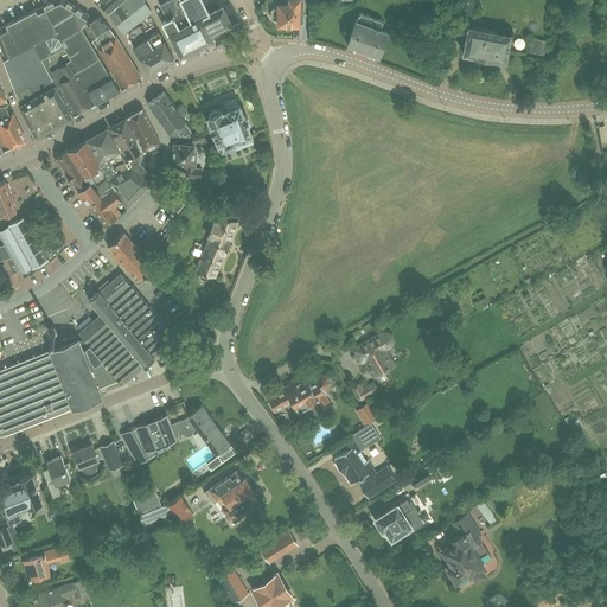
[(18,103),(36,135),(120,88),(81,25),(88,14),(65,0),(57,0),(40,10),(38,6),(8,23),(10,25),(2,29),(10,56),(4,59),(17,94),(18,103)]
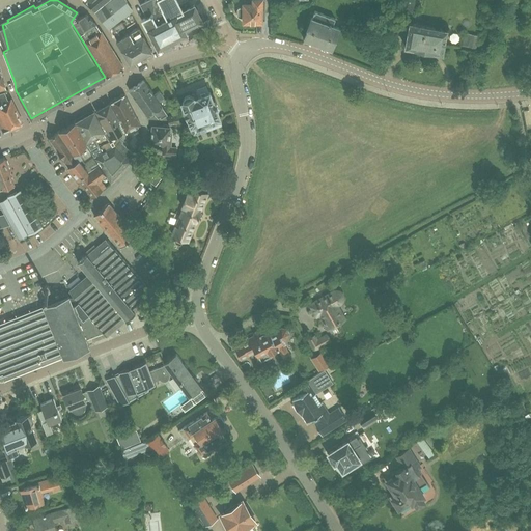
[(83,0),(91,7),(92,8),(94,10),(107,0),(83,0)]
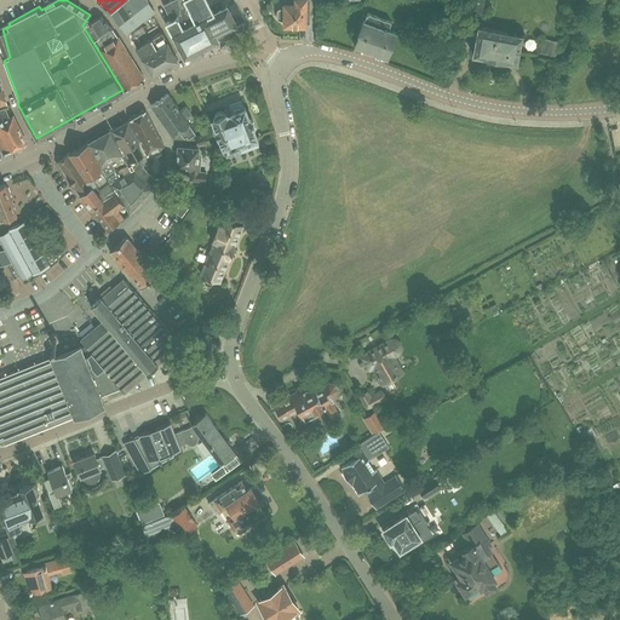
[(127,34),(155,12),(144,0),(130,0),(112,15),(127,34)]
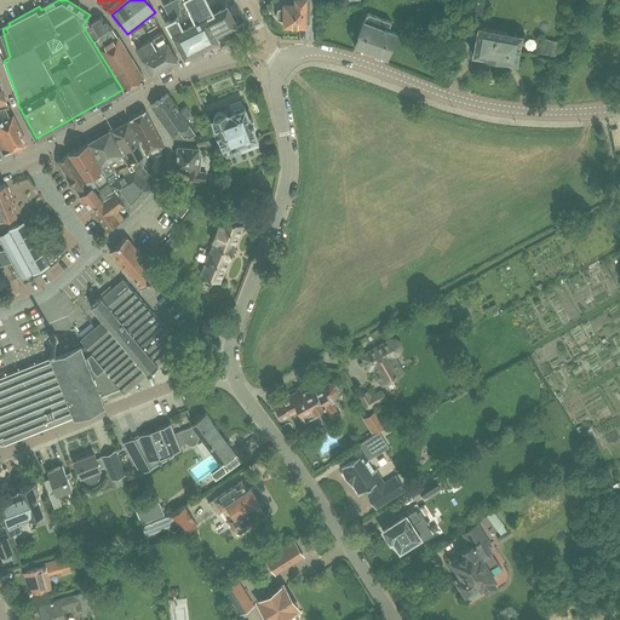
[(166,23),(184,58),(201,50),(219,40),(217,35),(237,26),(227,6),(213,12),(206,0),(174,0),(165,6),(172,19),(166,23)]
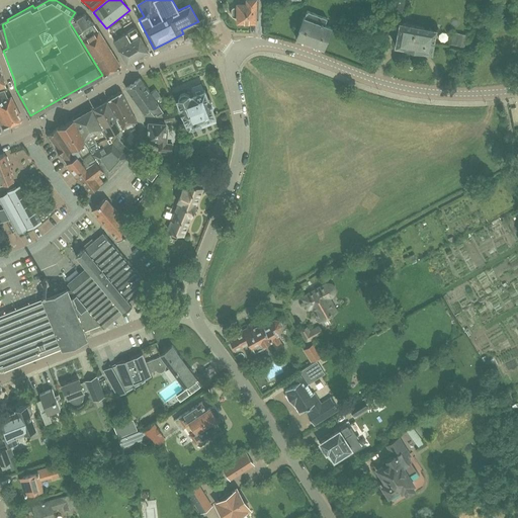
[(238,16),(238,20),(239,20),(241,22),(245,22),(247,20),(255,20),(255,19),(259,19),(258,0),(237,0),(238,3),(238,7),(233,7),(231,9),(232,15),(233,16),(238,16)]
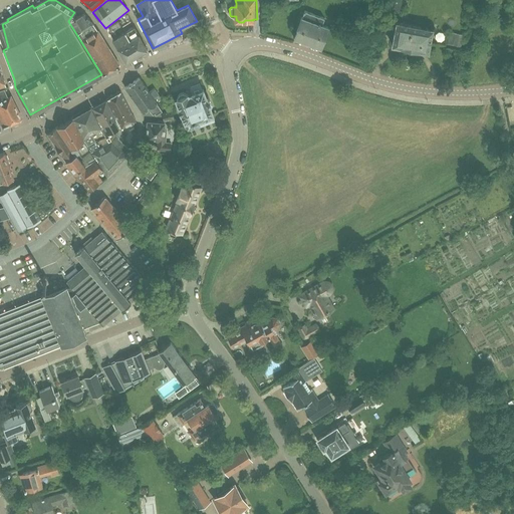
[(400,12),(402,0),(388,0),(386,9),(400,12)]
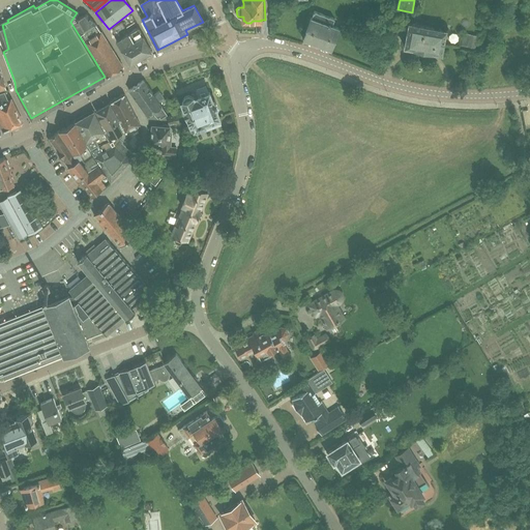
[(312,17),(303,38),(331,49),(339,28),(332,25),(335,19),(315,10),(313,17),(312,17)]
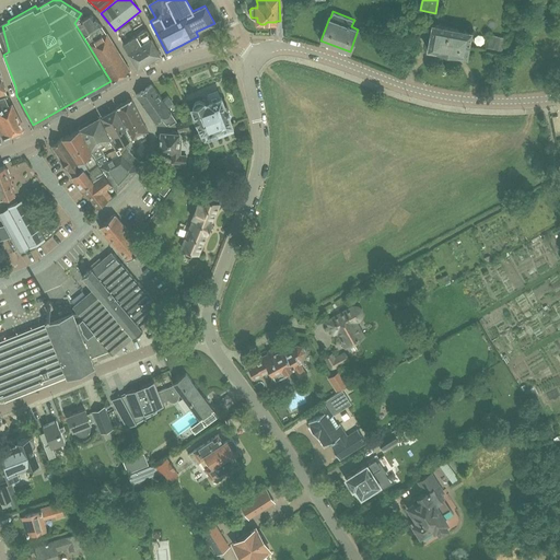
[(91,13),(77,23),(84,36),(92,31),(91,28),(100,23),(101,23),(91,13)]
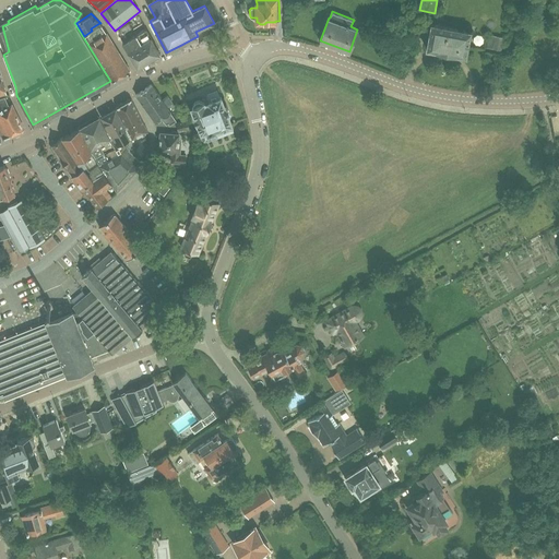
[(92,31),(84,36),(88,43),(104,33),(98,26),(100,25),(99,23),(91,28),(92,31)]
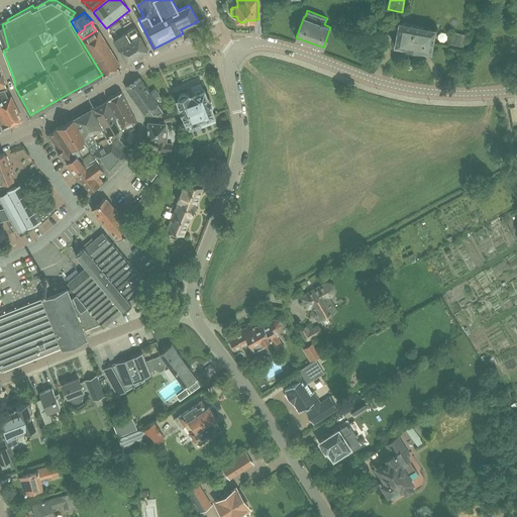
[(117,22),(109,27),(116,38),(113,39),(126,61),(127,62),(137,56),(148,48),(135,25),(125,32),(119,21),(117,22)]
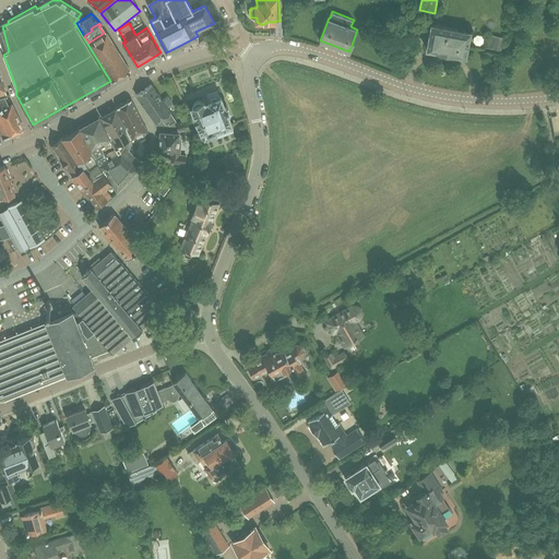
[(426,49),(465,56),(471,31),(431,24),(426,49)]
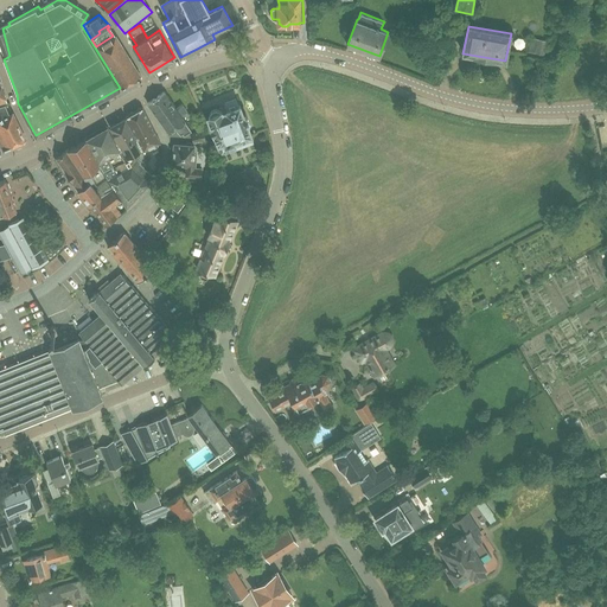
[(141,76),(115,34),(113,36),(96,46),(120,88),(141,76)]
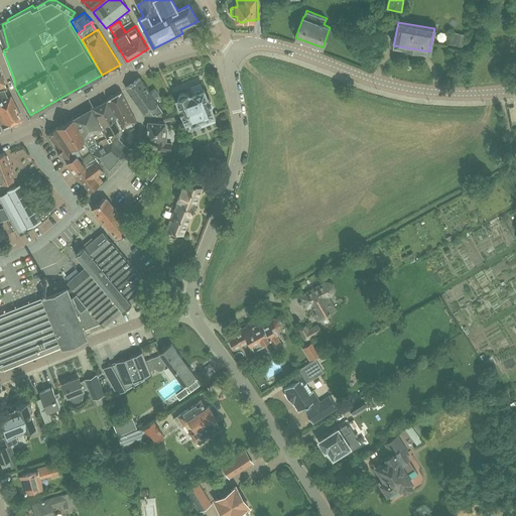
[(149,92),(139,78),(125,87),(143,113),(148,109),(152,115),(154,114),(156,115),(162,111),(154,99),(159,96),(154,89),(149,92)]
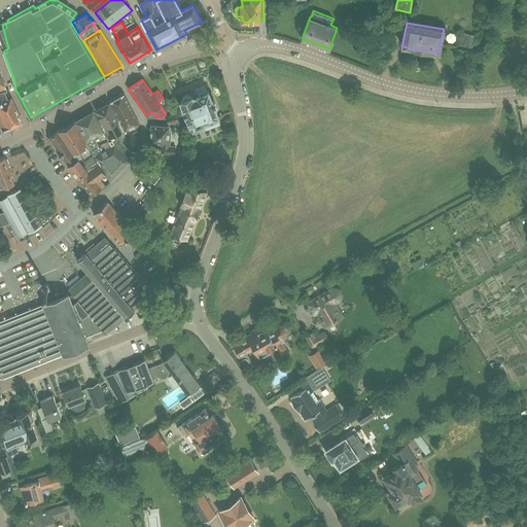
[(192,96),(180,101),(189,123),(188,124),(191,132),(204,128),(204,129),(219,123),(216,116),(217,116),(208,91),(207,92),(204,85),(195,89),(198,95),(197,96),(192,98),(192,96)]
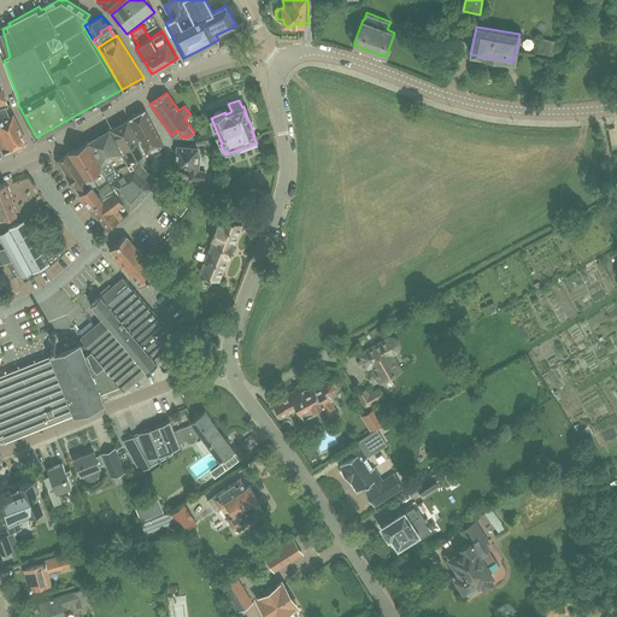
[(5,106),(0,107),(0,144),(4,152),(24,144),(23,140),(25,139),(13,113),(10,116),(5,106)]
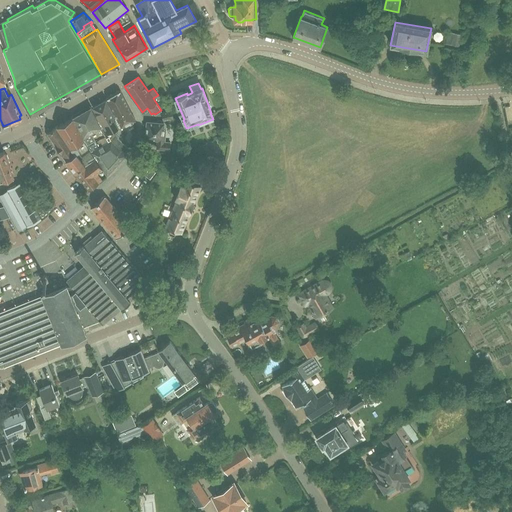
[(107,98),(121,127),(135,120),(120,91),(107,98)]
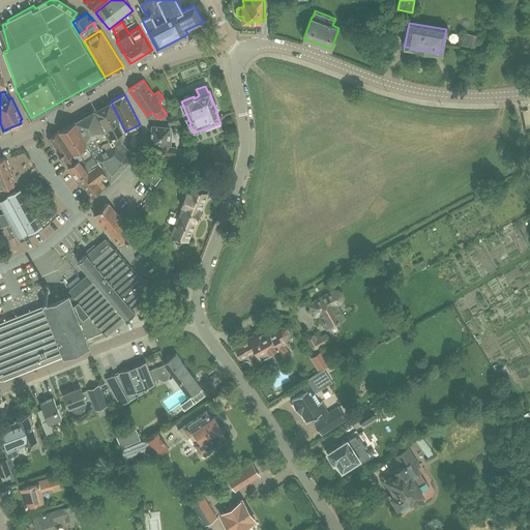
[(109,102),(95,110),(110,136),(121,129),(117,122),(119,121),(109,102)]
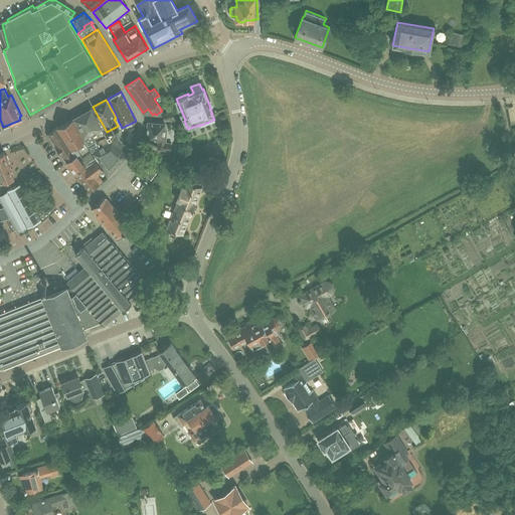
[(92,108),(72,118),(81,136),(102,127),(92,108)]
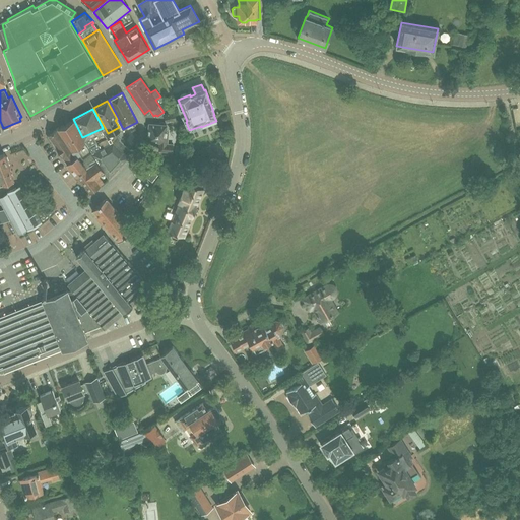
[(174,112),(165,115),(166,122),(176,120),(174,112)]
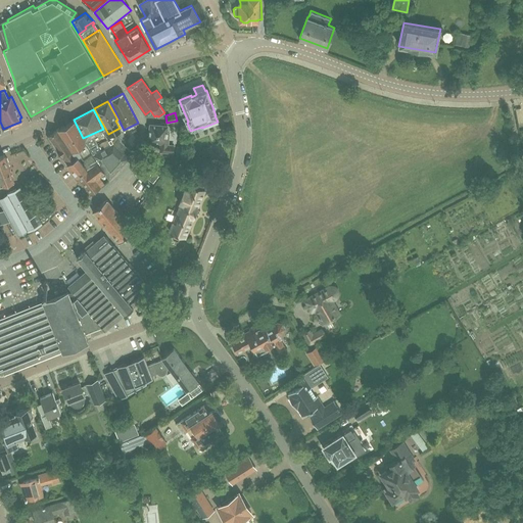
[(73,121),(58,129),(74,151),(86,142),(83,138),(73,121)]
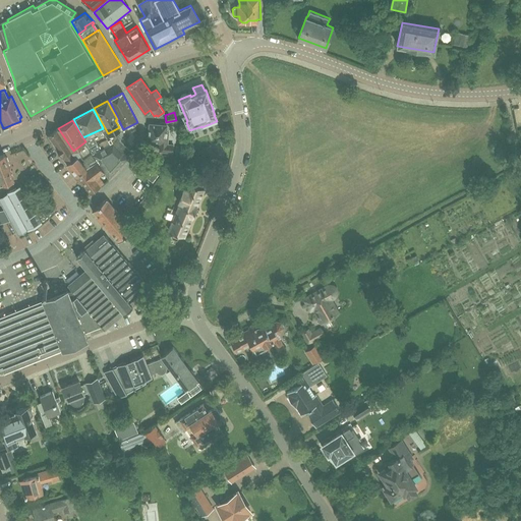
[(166,132),(167,125),(150,123),(148,140),(160,141),(159,151),(172,152),(173,145),(167,145),(168,132),(166,132)]
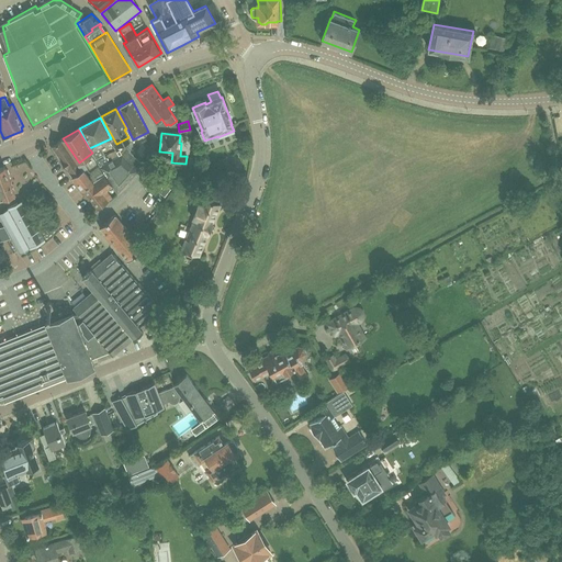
[(68,169),(72,176),(83,168),(79,163),(63,138),(52,146),(60,159),(68,169)]
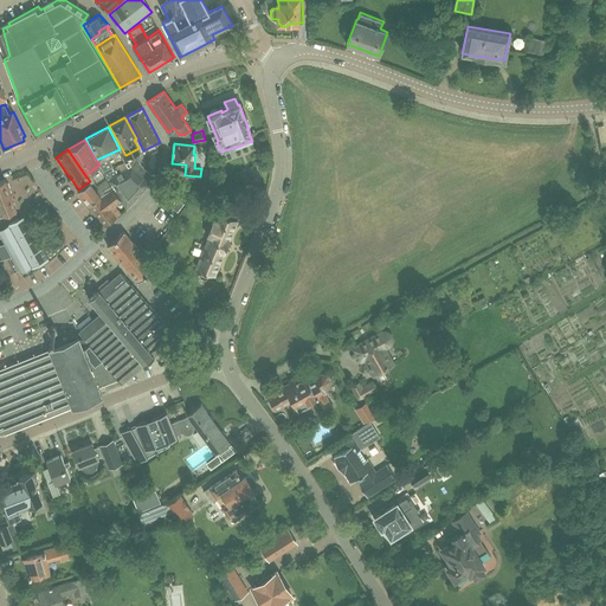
[(96,160),(100,165),(104,171),(126,159),(120,149),(96,160)]
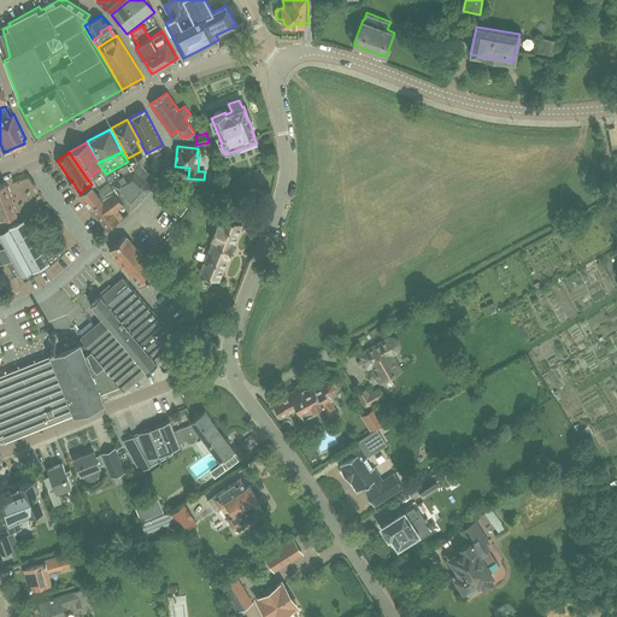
[(139,160),(133,166),(151,183),(154,178),(142,166),(144,165),(139,160)]
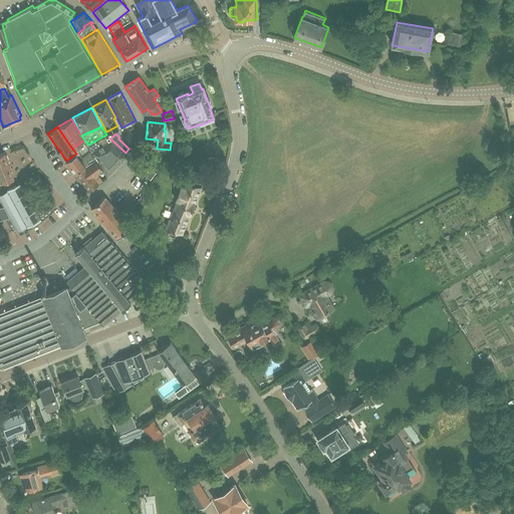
[(94,157),(96,160),(103,170),(108,177),(127,156),(111,141),(103,147),(101,145),(97,147),(100,151),(94,157)]
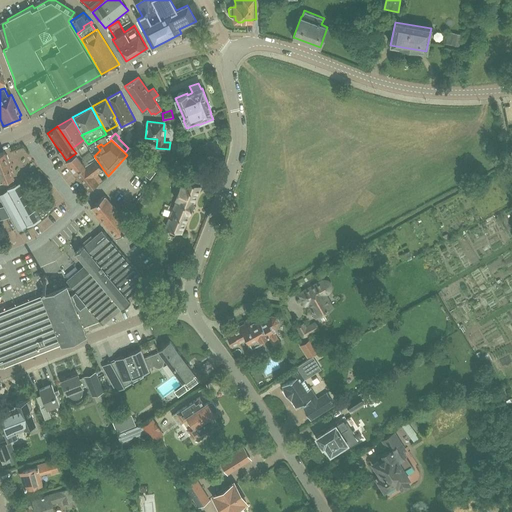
[(0,181),(14,176),(7,160),(9,159),(7,155),(5,154),(4,152),(0,153),(0,181)]
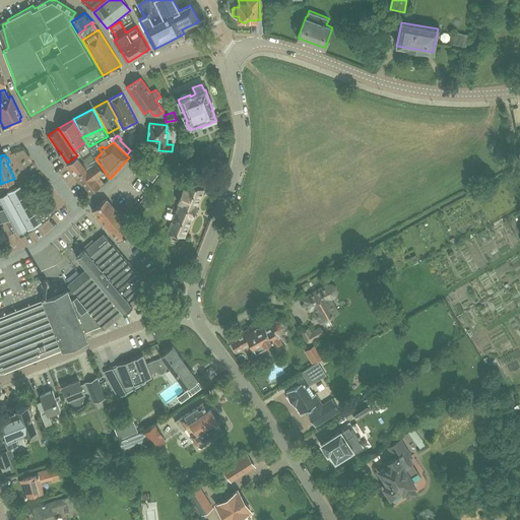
[(67,163),(77,175),(86,168),(77,155),(67,163)]
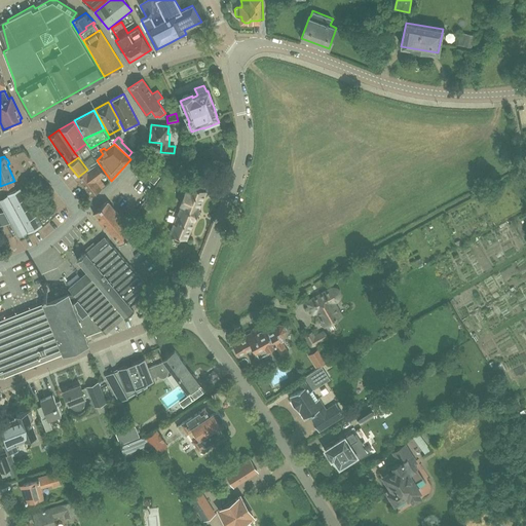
[(186,162),(184,167),(194,172),(196,166),(186,162)]
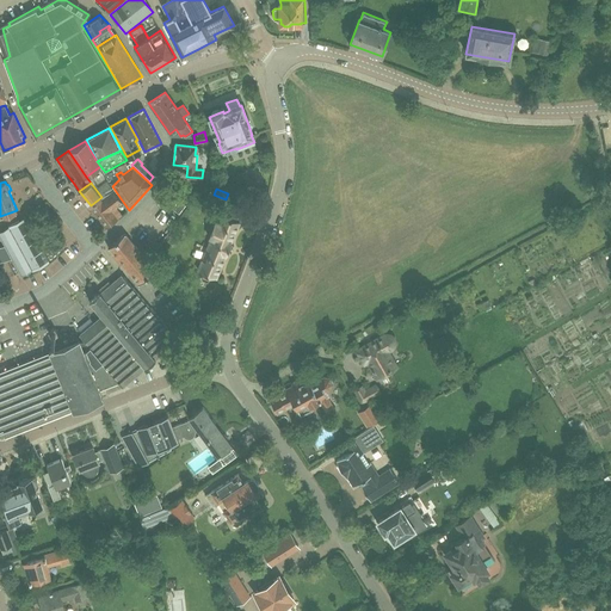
[(91,205),(107,227),(118,218),(112,210),(123,202),(115,190),(102,197),(91,205)]
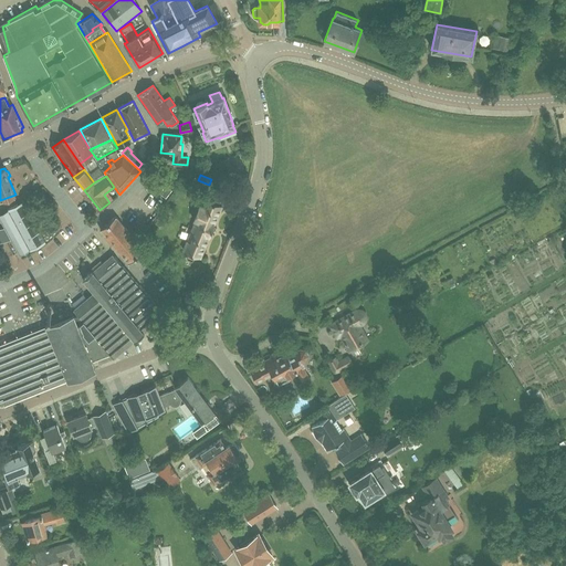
[(171,190),(166,185),(159,194),(166,198),(171,190)]
